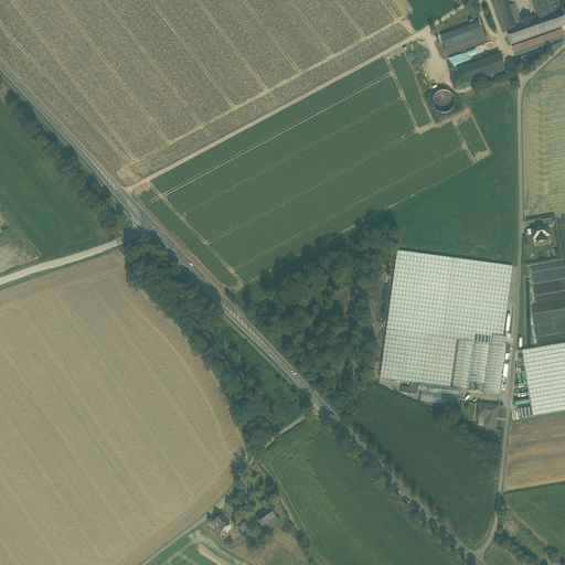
[(493,0),(505,32),(516,28),(515,24),(509,7),(505,0),(493,0)]
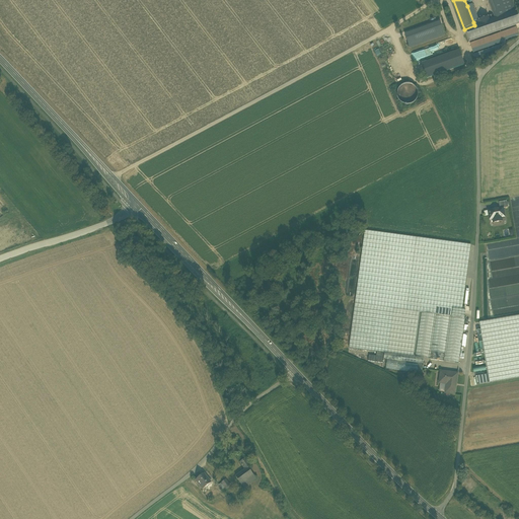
[(488,0),(495,19),(516,11),(511,0),(488,0)]
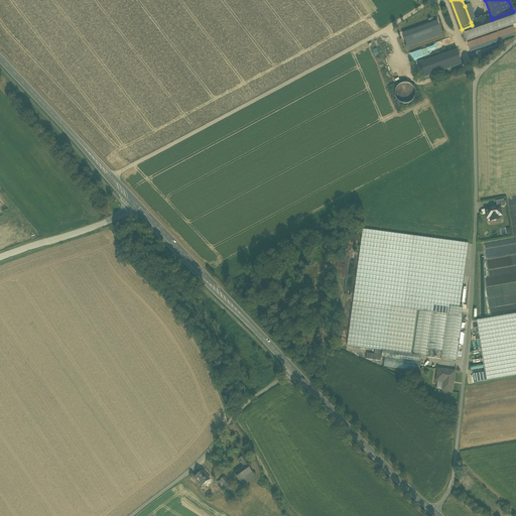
[(465,6),(471,22),(476,20),(470,4),(465,6)]
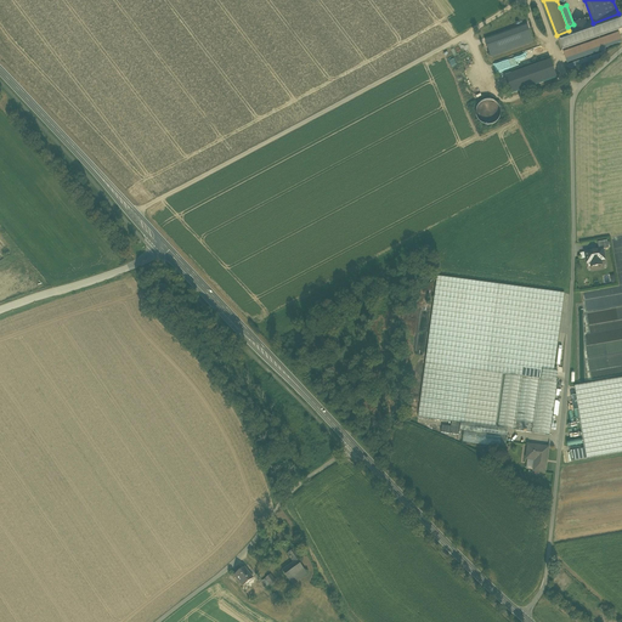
[(593,23),(586,24),(569,30),(557,35),(563,50),(621,28),(621,23),(618,13),(593,23)]
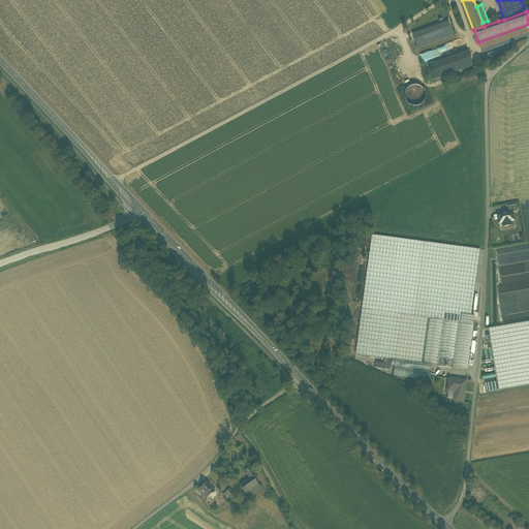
[(497,18),(488,21),(483,23),(484,26),(498,21),(497,18)]
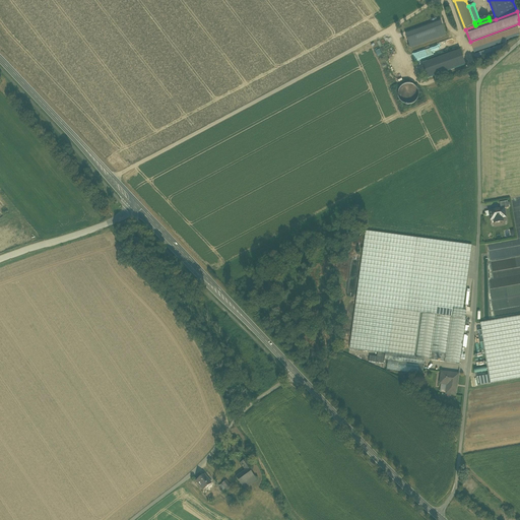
[(380,27),(378,23),(380,22),(378,18),(369,22),(373,30),(380,27)]
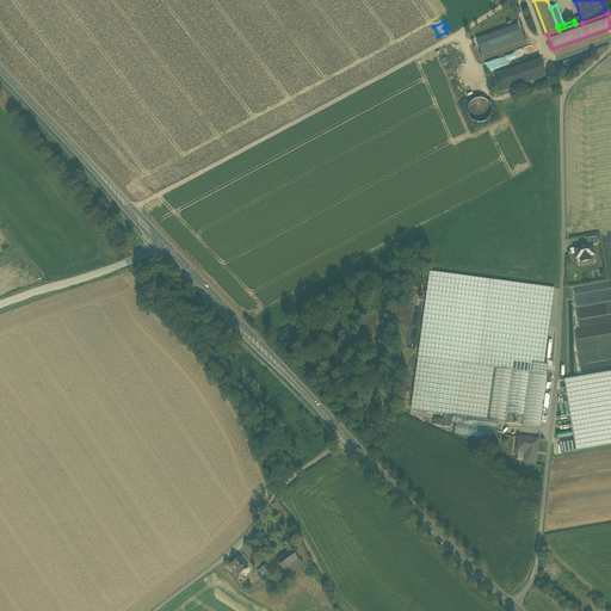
[(482,56),(523,42),(518,26),(476,41),(482,56)]
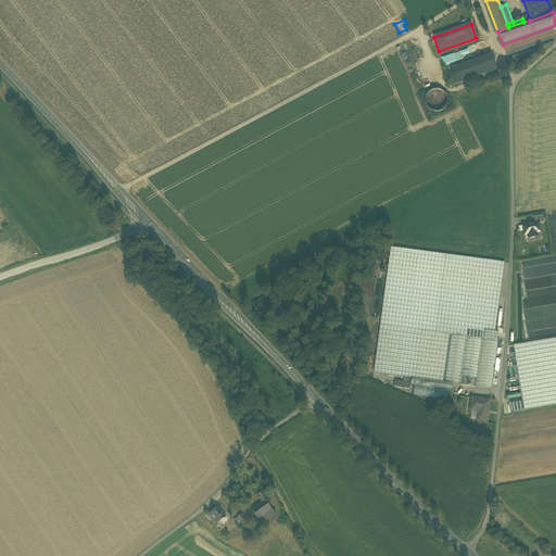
[(503,47),(507,57),(540,46),(539,43),(555,38),(553,29),(503,47)]
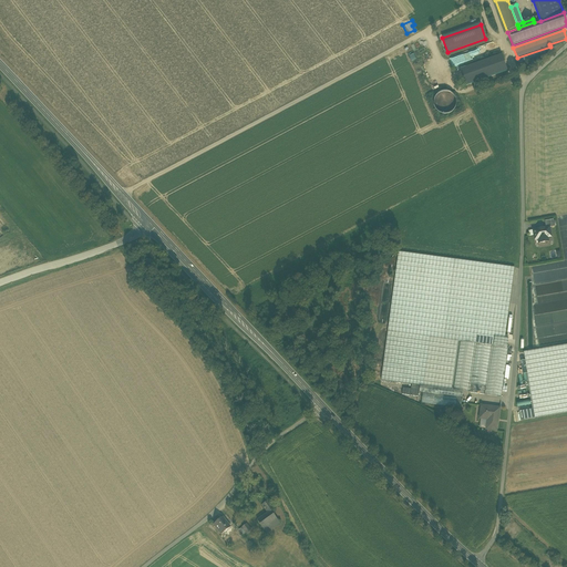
[(549,48),(517,59),(518,63),(550,52),(549,48)]
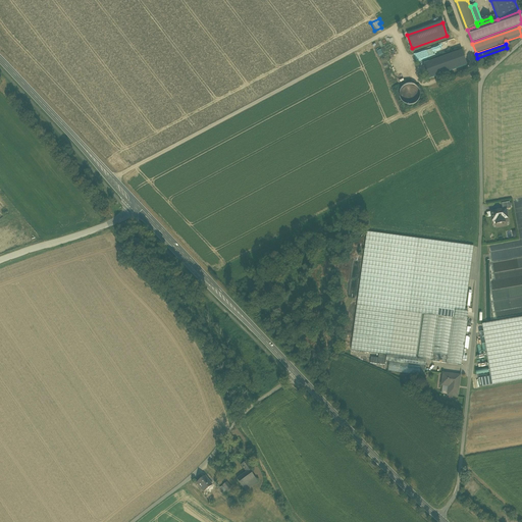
[(418,60),(430,55),(426,48),(415,53),(418,60)]
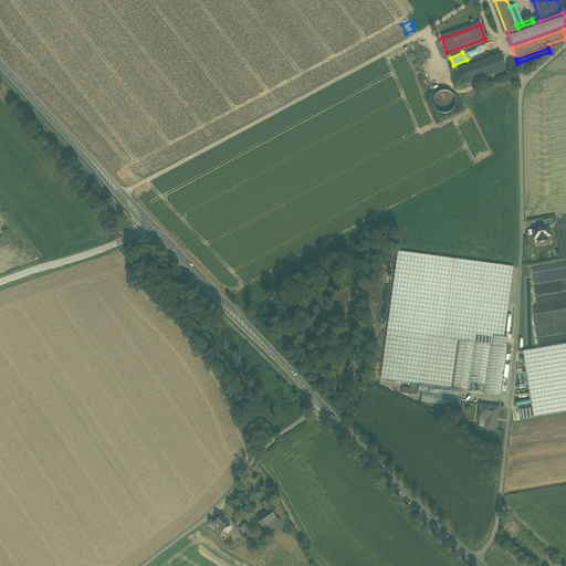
[(501,55),(459,70),(464,85),(506,71),(501,55)]
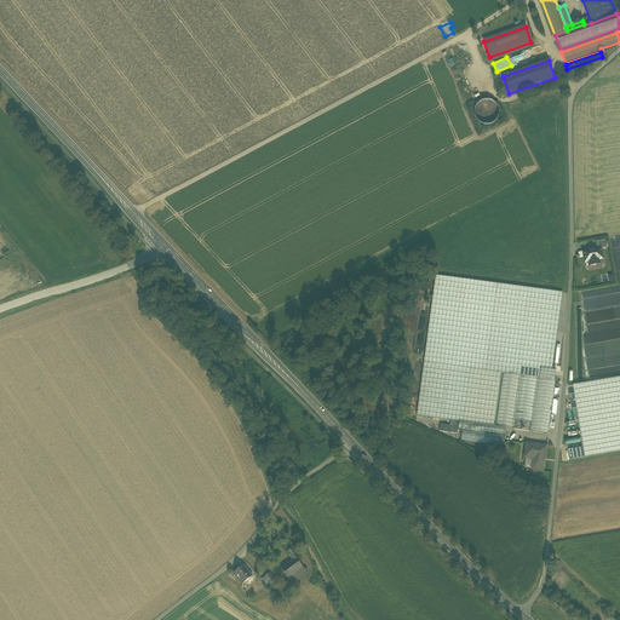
[(482,125),(487,125),(492,124),(495,121),(498,118),(499,113),(498,108),(495,104),(491,102),(487,101),(482,102),(477,104),(475,108),(474,113),(475,118),(478,121),(482,125)]
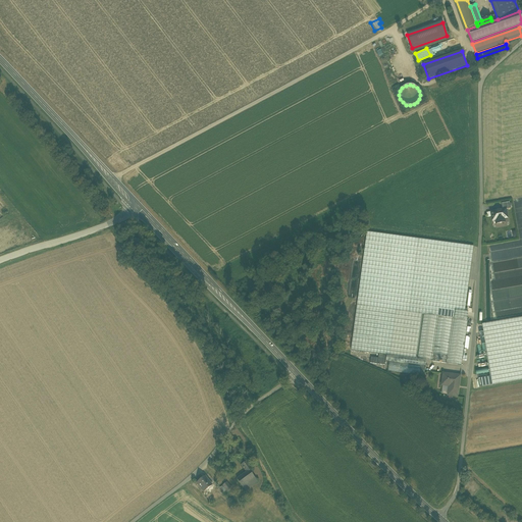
[(496,220),(497,224),(505,222),(504,219),(508,218),(506,209),(503,210),(490,212),(491,217),(492,221),(496,220)]
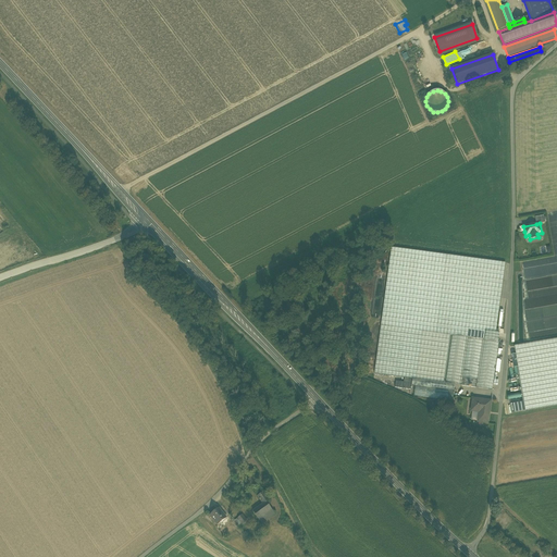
[(392,248),(381,326),(422,332),(468,337),(483,339),(484,339),(498,342),(499,333),(496,332),(505,263),(392,248)]
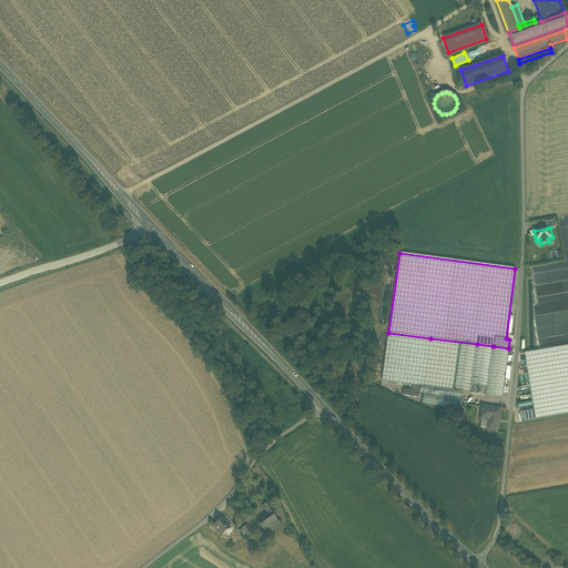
[(421,386),(424,387),(430,338),(388,333),(382,382),(412,385),(421,386)]
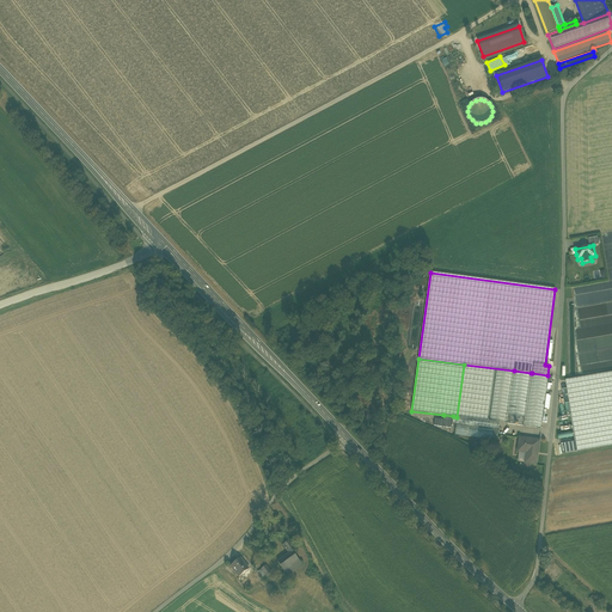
[(500,423),(507,423),(514,371),(464,365),(457,417),(500,423)]
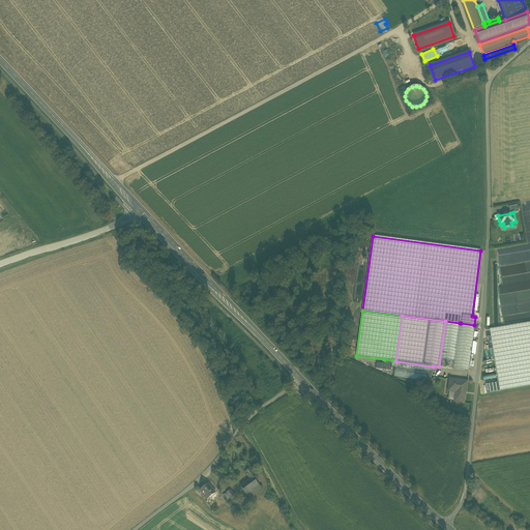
[(439,366),(453,369),(460,323),(445,321),(439,366)]
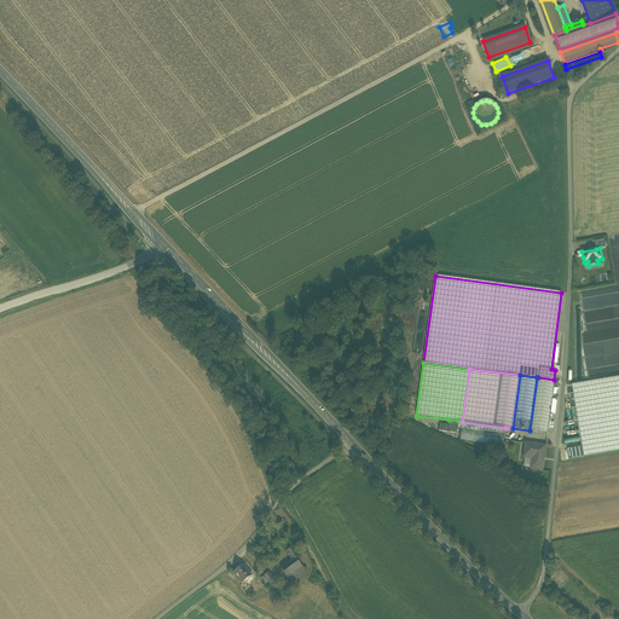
[(567,449),(568,460),(618,450),(618,376),(572,385),(573,393),(576,408),(583,446),(567,449)]
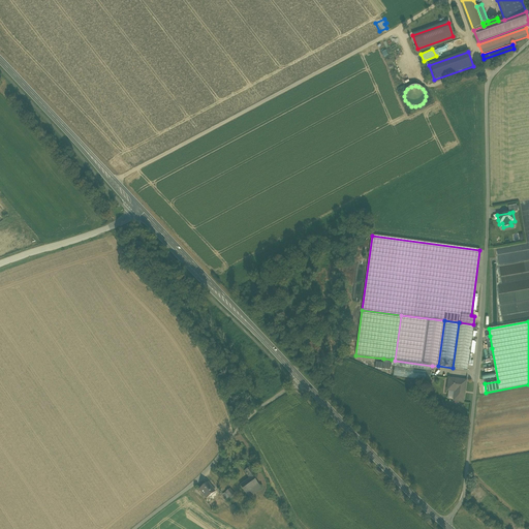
[(473,324),(460,322),(454,369),(468,370),(474,324),(473,324)]
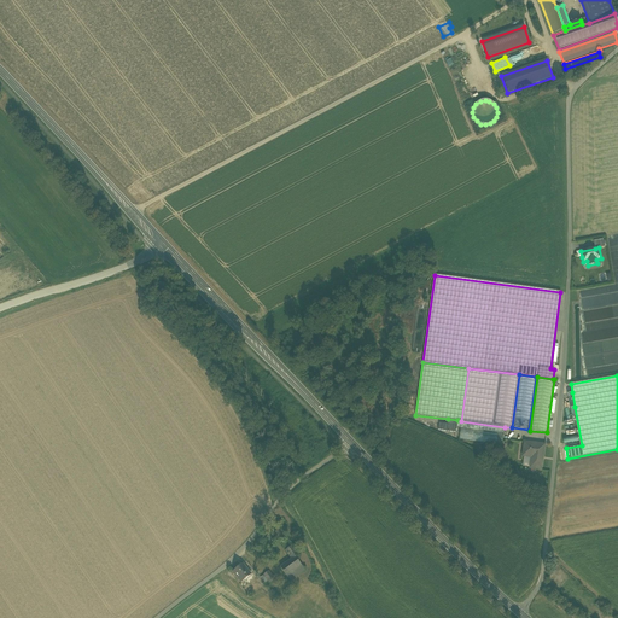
[(503,435),(505,427),(461,421),(458,420),(456,426),(456,427),(460,429),(503,435)]
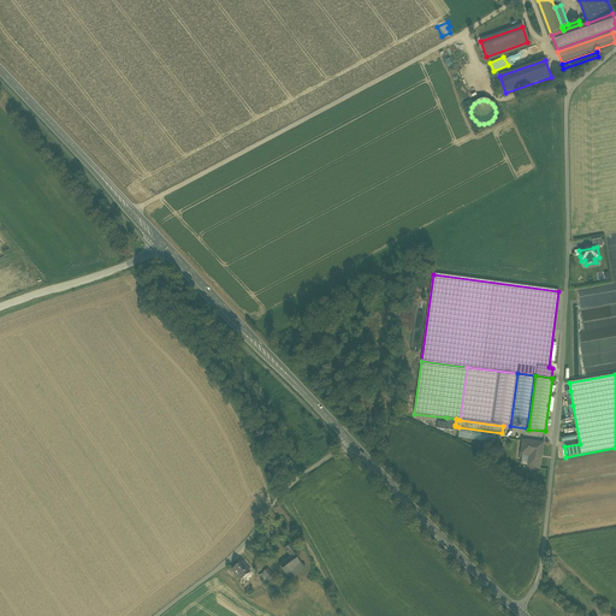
[(501,444),(502,433),(458,427),(457,438),(501,444)]
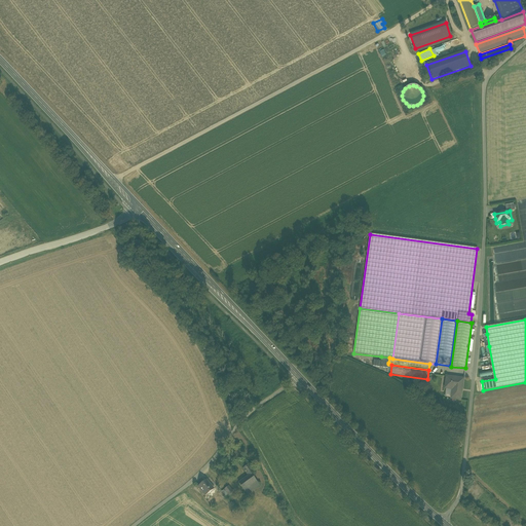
[(451,399),(460,400),(463,378),(446,376),(445,388),(446,388),(452,389),(451,398),(451,399)]
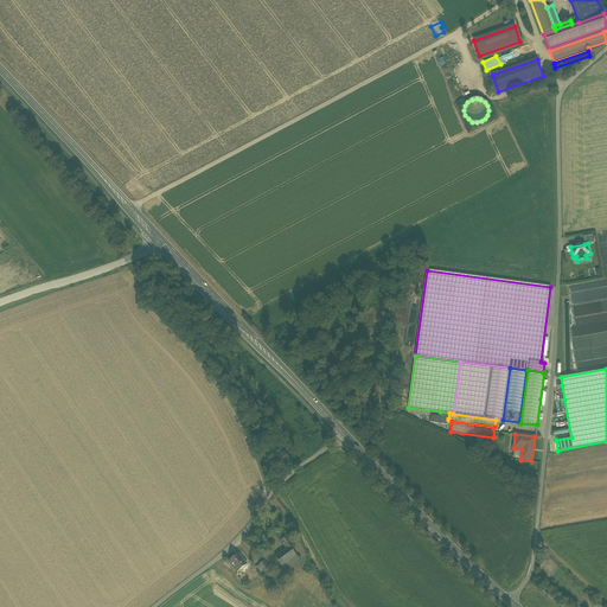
[(263,530),(268,536),(279,525),(274,521),(263,530)]
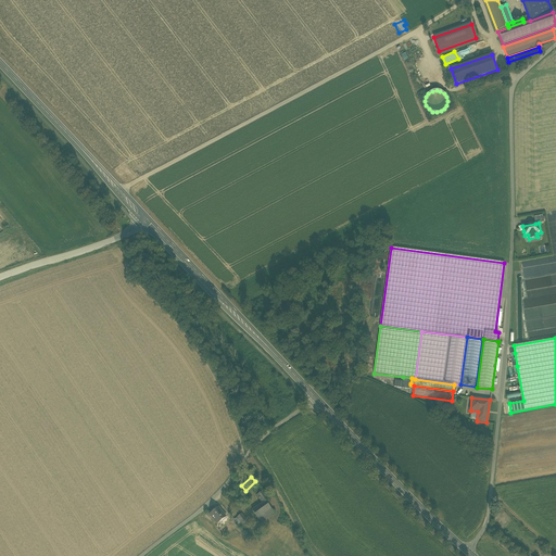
[(252,509),(257,518),(270,508),(265,501),(268,498),(262,491),(256,495),(262,502),(252,509)]
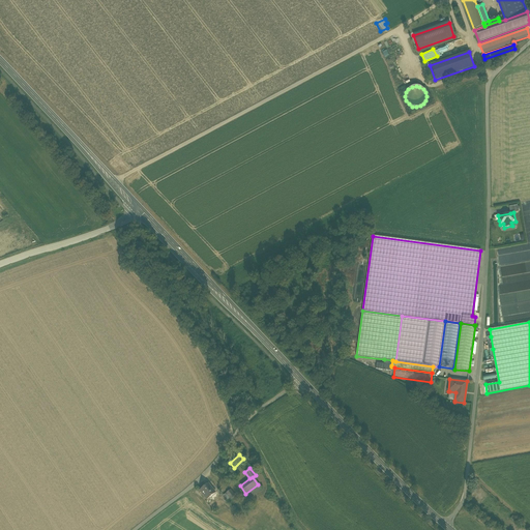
[(200,491),(207,500),(215,493),(208,483),(200,491)]
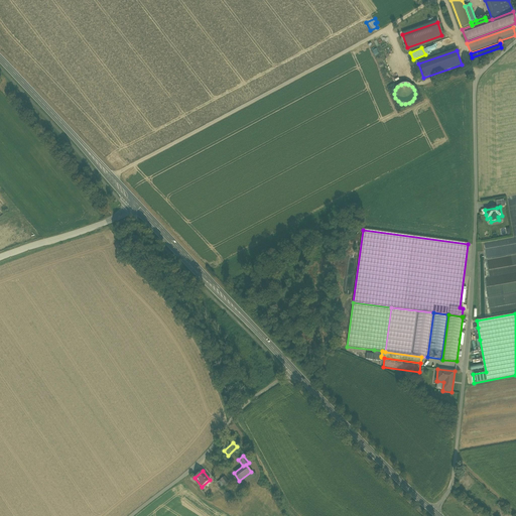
[(225,480),(222,483),(220,484),(223,489),(224,491),(227,495),(230,493),(233,490),(230,486),(225,480)]
